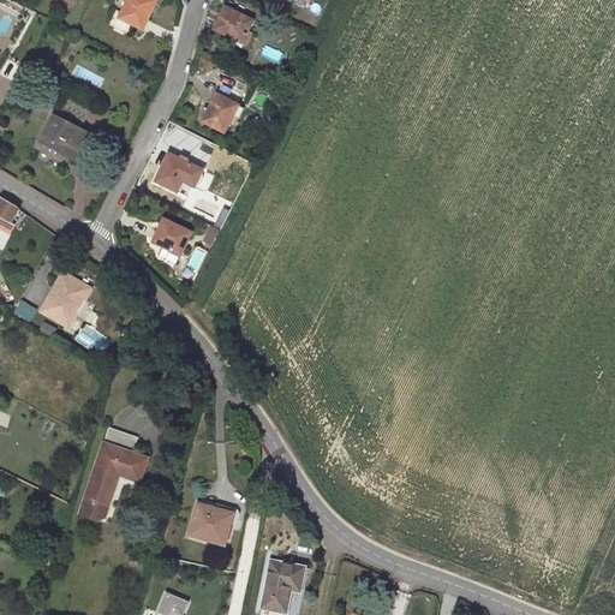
[(148,21),(157,0),(127,0),(121,13),(117,11),(109,24),(130,35),(133,27),(142,29),(147,21),(148,21)]
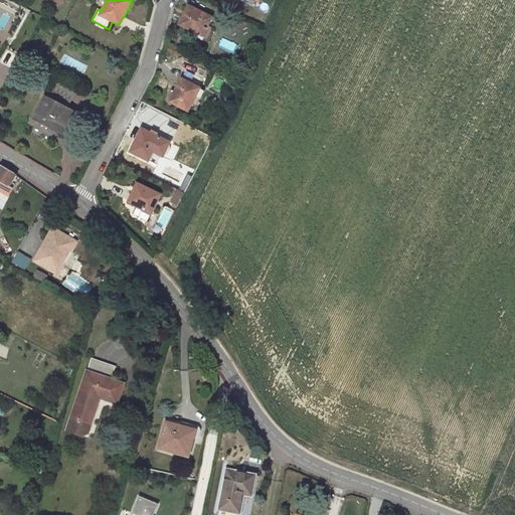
[(207,26),(211,17),(188,5),(179,24),(194,32),(195,30),(203,34),(207,26)]
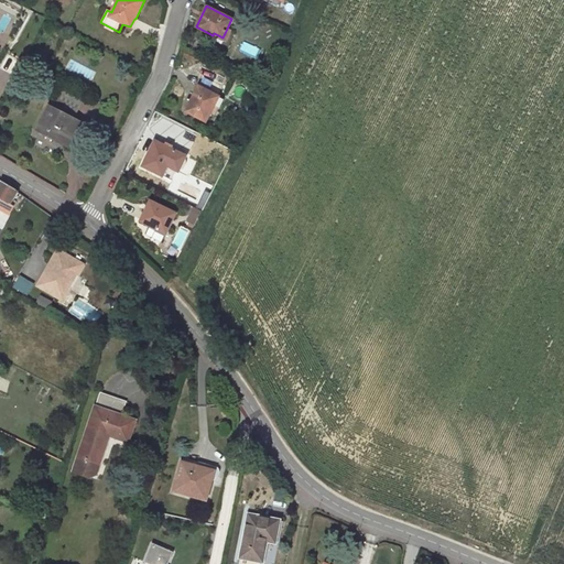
[(63,85),(51,107),(72,118),(84,96),(63,85)]
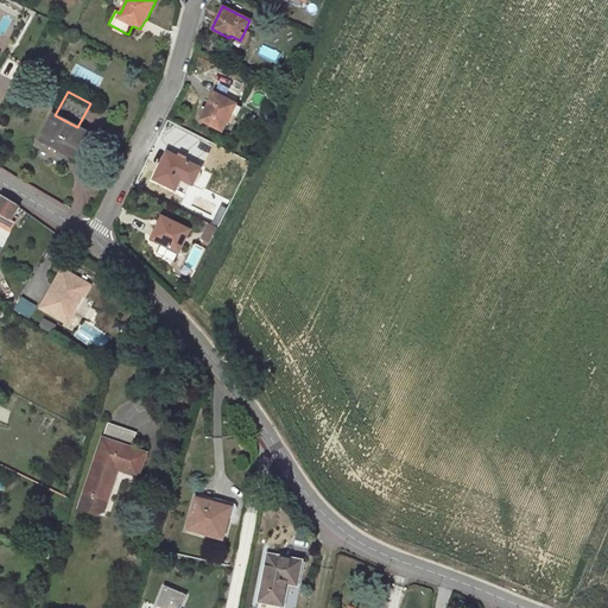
[(215,93),(201,120),(222,132),(230,114),(230,113),(235,103),(215,93)]
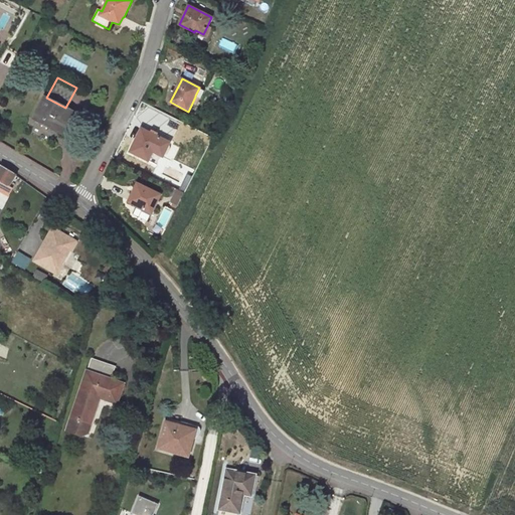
[(46,98),(45,98),(34,119),(61,133),(72,112),(65,108),(46,98)]
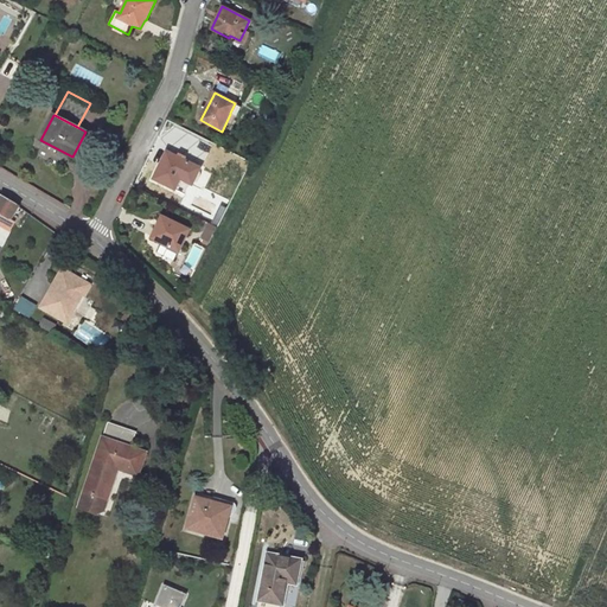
[(166,152),(153,179),(174,190),(184,172),(183,171),(187,161),(166,152)]
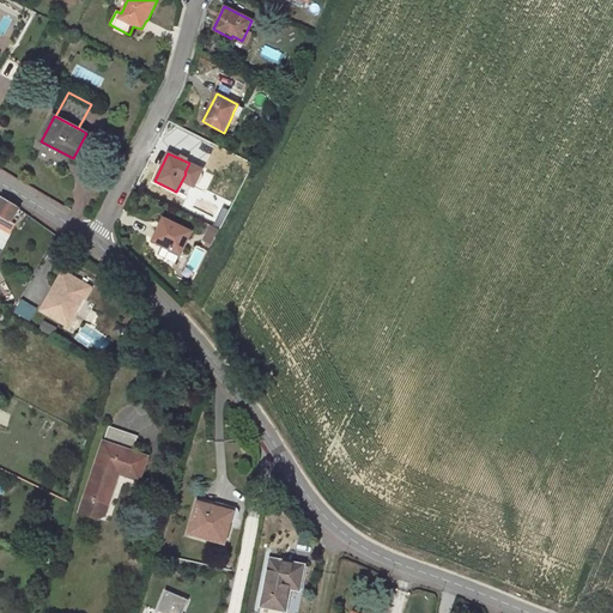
[(19,208),(1,198),(0,199),(0,217),(10,223),(19,208)]
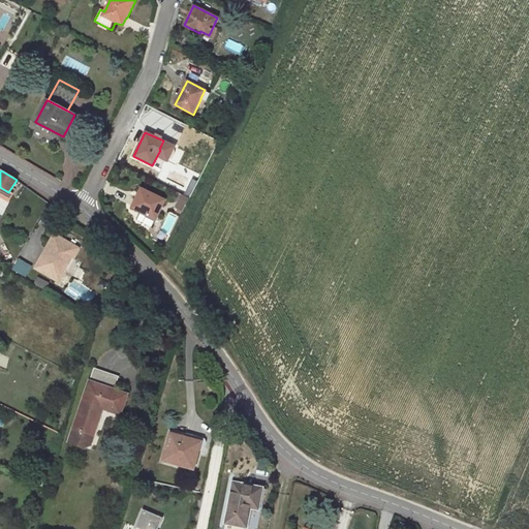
[(8,192),(0,187),(0,195),(8,200),(12,194),(8,192)]
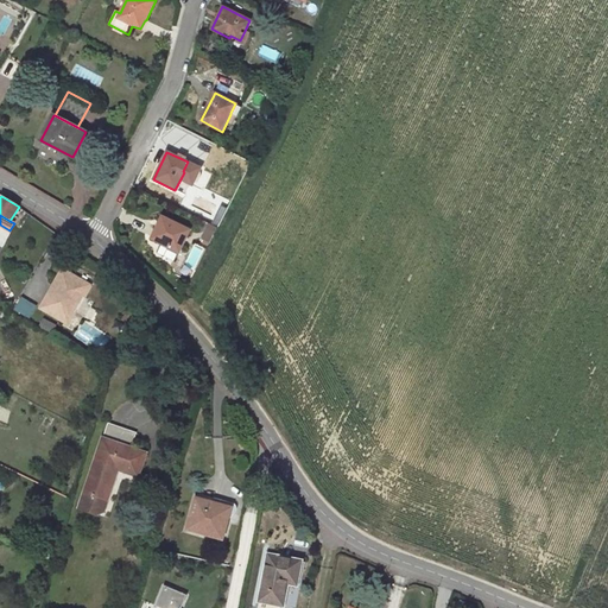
[(151,239),(162,244),(157,253),(176,261),(181,252),(179,251),(190,230),(162,217),(151,239)]
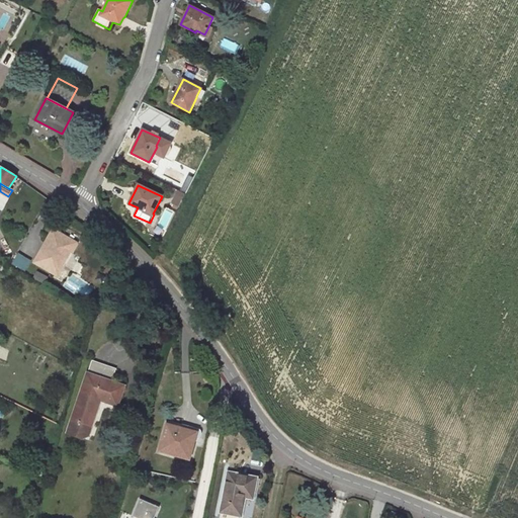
[(184,195),(177,191),(174,198),(180,201),(184,195)]
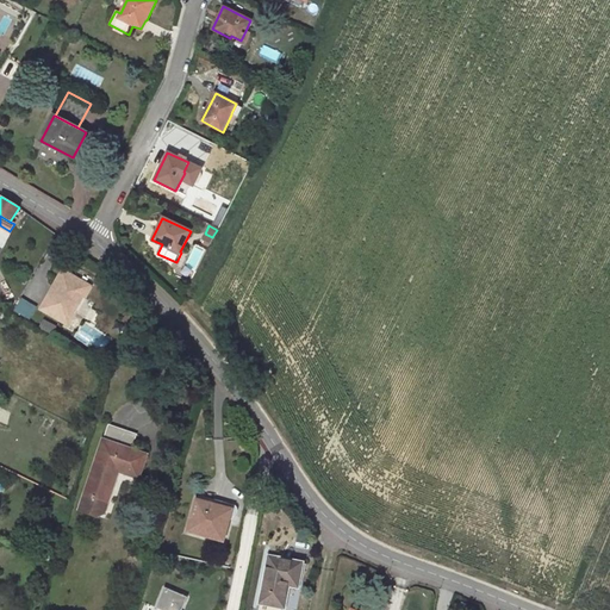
[(83,298),(91,286),(62,271),(53,287),(56,290),(54,294),(50,292),(39,309),(68,325),(75,313),(69,310),(79,296),(83,298)]
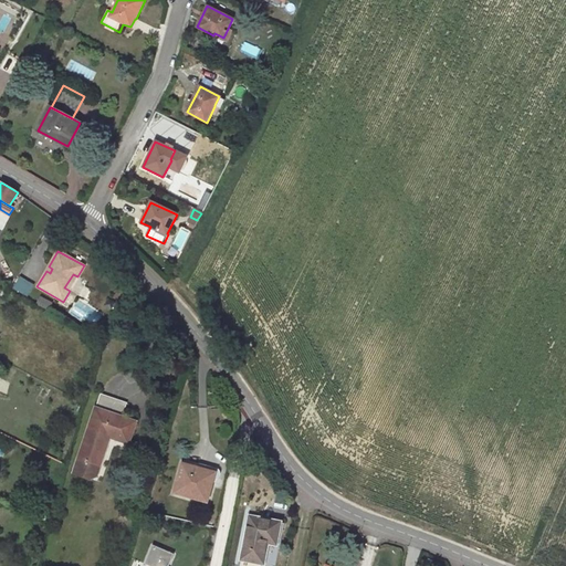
[(64,287),(70,291),(77,276),(73,274),(64,287)]
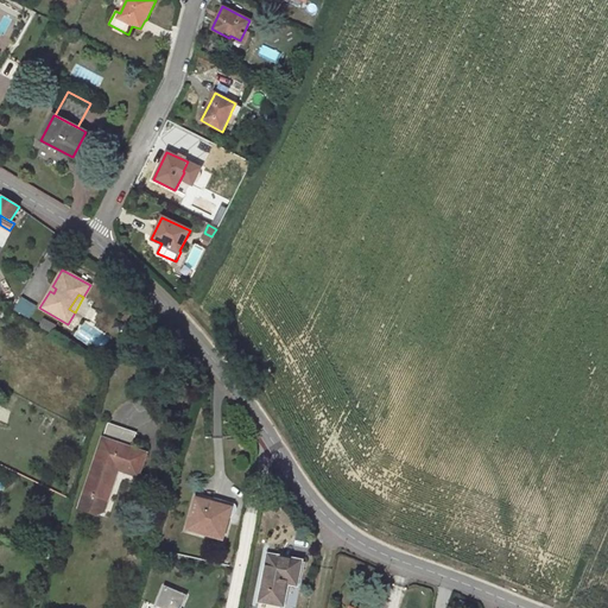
[(108,423),(78,508),(97,514),(103,512),(112,489),(108,488),(114,468),(138,476),(146,454),(131,448),(135,432),(108,423)]
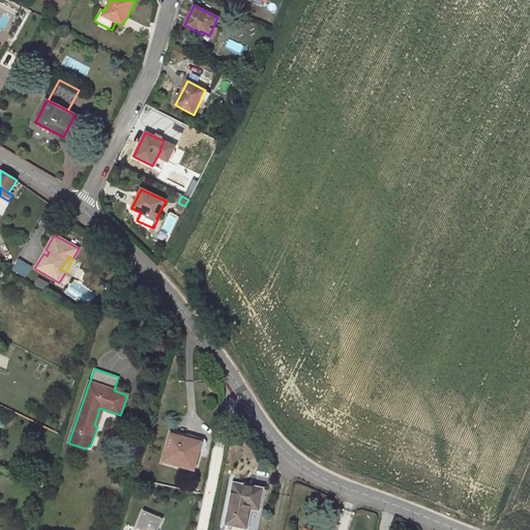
[(164,462),(194,470),(201,445),(188,442),(190,436),(176,432),(175,436),(171,435),(164,462)]
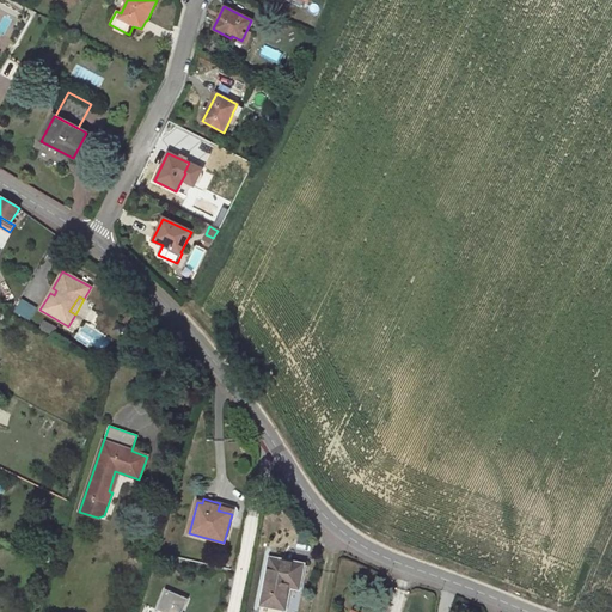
[(218,510),(232,514),(234,508),(220,503),(218,510)]
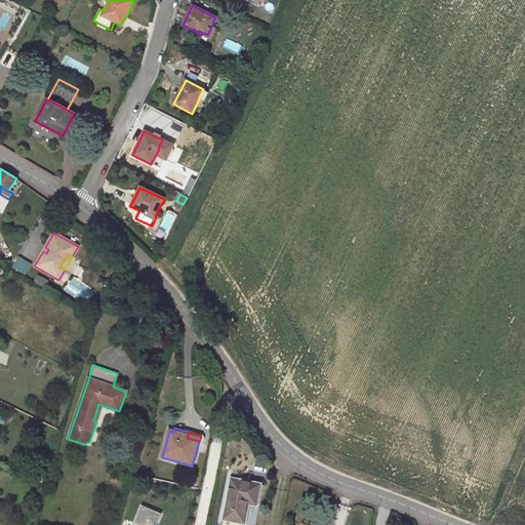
[(45,469),(39,467),(35,480),(42,482),(45,469)]
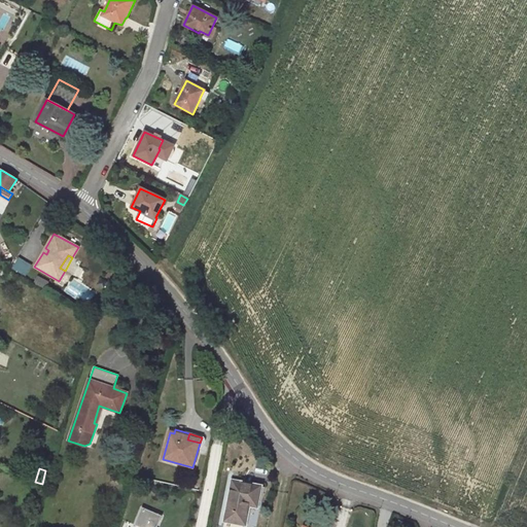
[(256,506),(260,487),(233,482),(224,521),(245,525),(249,505),(256,506)]
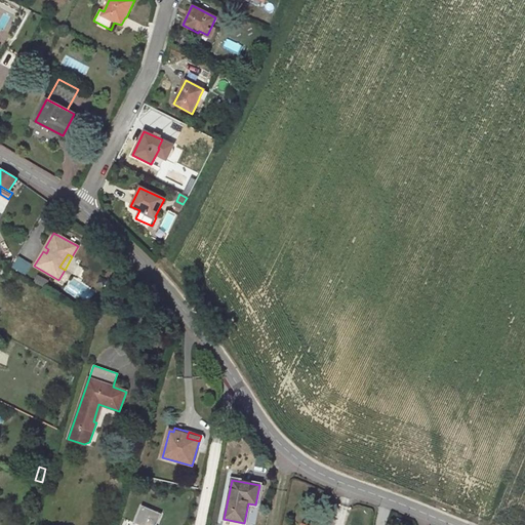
[(157,524),(162,515),(142,506),(134,523),(137,524),(157,524)]
